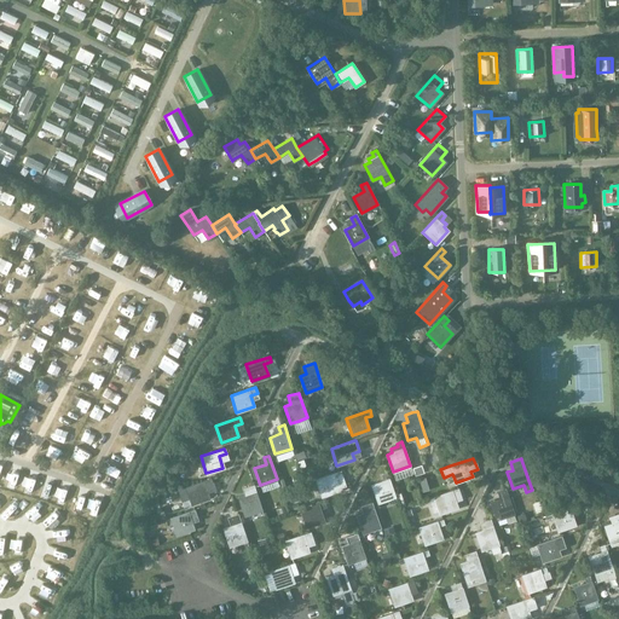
[(340,472),(316,479),(322,496),(337,490),(340,490),(340,486),(343,485),(340,472)]
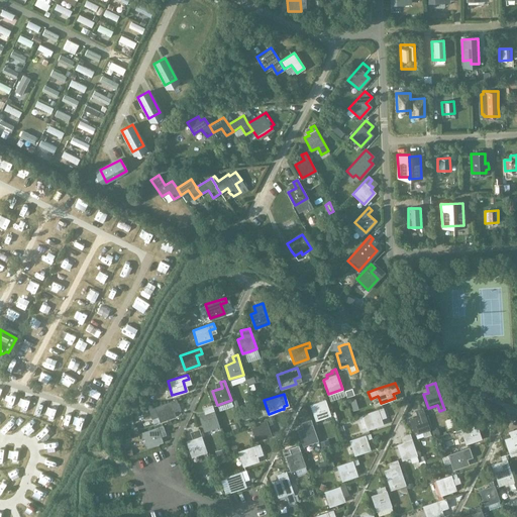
[(320,402),(311,405),(316,419),(330,414),(323,395),(318,396),(320,402)]
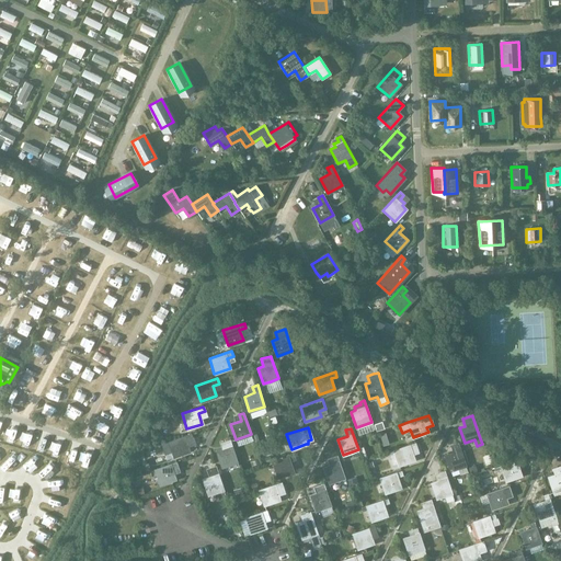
[(168,442),(173,457),(189,451),(186,446),(194,443),(192,437),(191,438),(190,434),(168,442)]
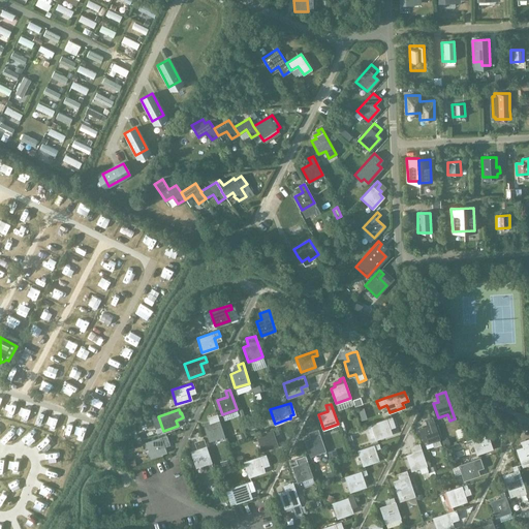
[(214,423),(205,426),(209,440),(223,435),(217,415),(212,416),(214,423)]
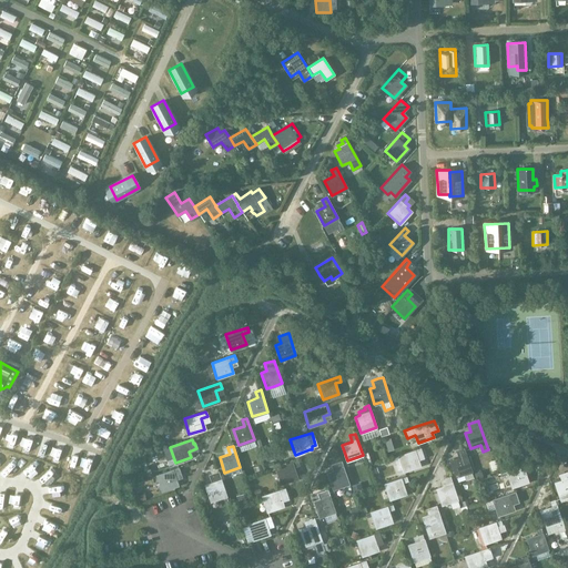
[(419,466),(416,455),(422,454),(421,448),(398,456),(404,472),(419,466)]
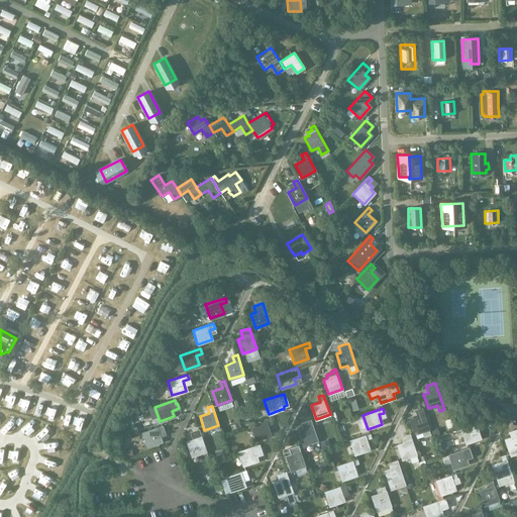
[(417,417),(410,420),(415,434),(429,429),(422,409),(418,411),(415,412),(417,417)]
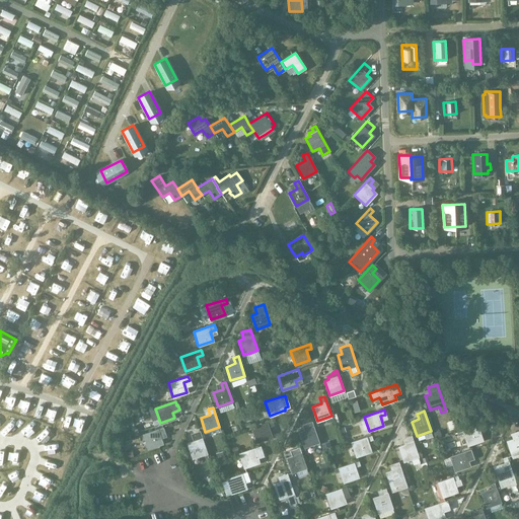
[(271,437),(268,427),(274,425),(272,421),(252,427),(256,441),(271,437)]
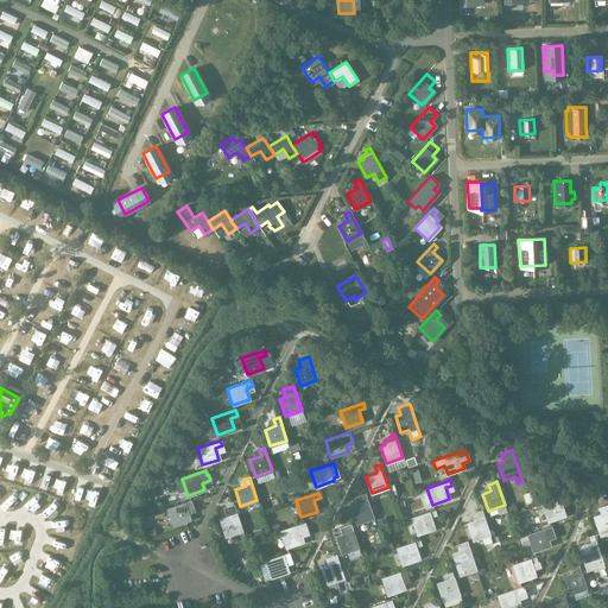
[(356,505),(350,507),(356,524),(373,518),(365,494),(360,496),(361,499),(355,501),(356,505)]
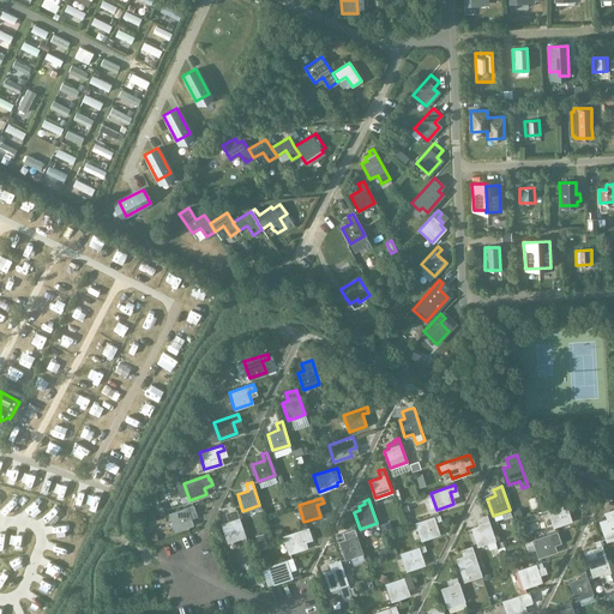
[(570,521),(566,510),(572,507),(571,501),(547,510),(553,527),(570,521)]
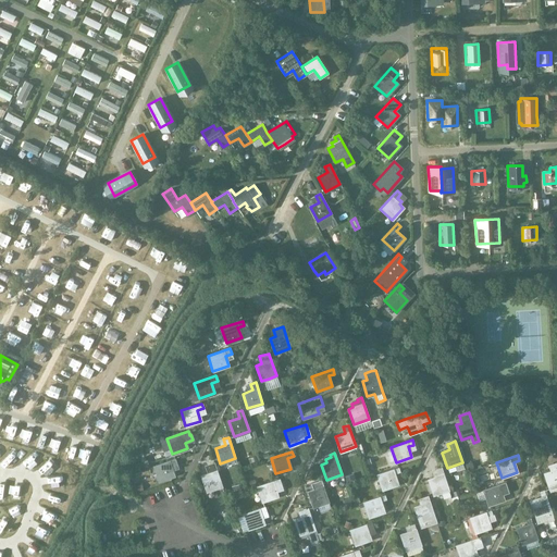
[(173,475),(170,466),(176,463),(175,458),(153,466),(158,481),(173,475)]
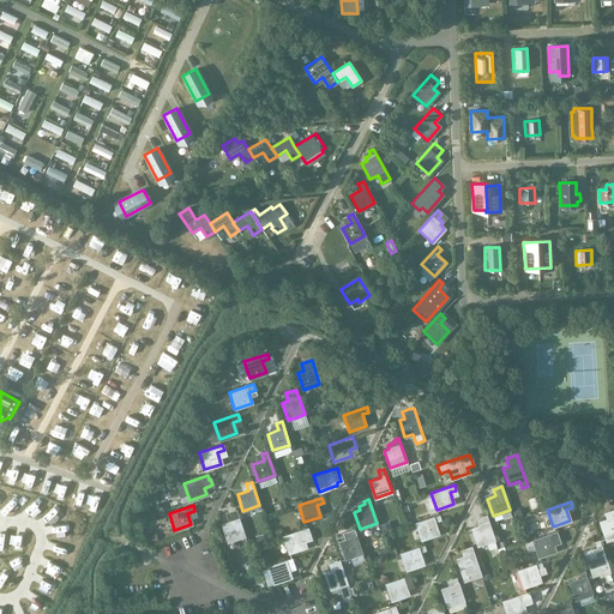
[(613,535),(613,509),(609,511),(611,515),(599,519),(606,539),(613,535)]
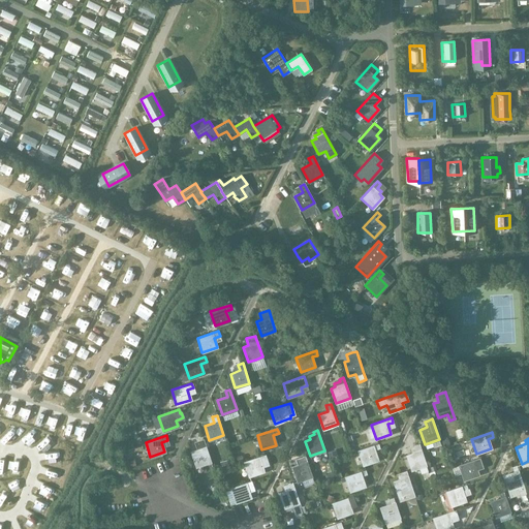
[(198,450),(191,453),(196,466),(211,462),(204,441),(199,443),(196,444),(198,450)]
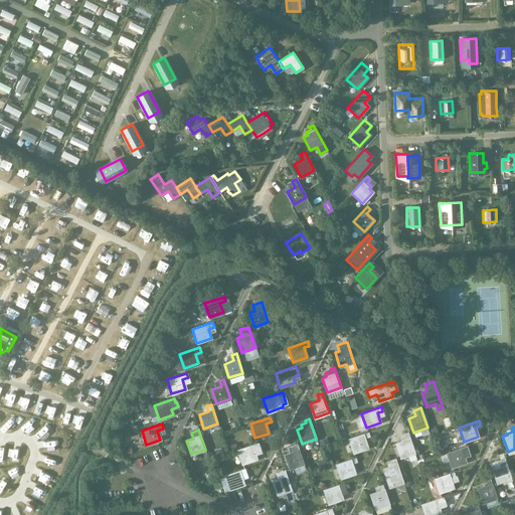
[(368,448),(365,439),(370,437),(368,432),(349,439),(353,453),(368,448)]
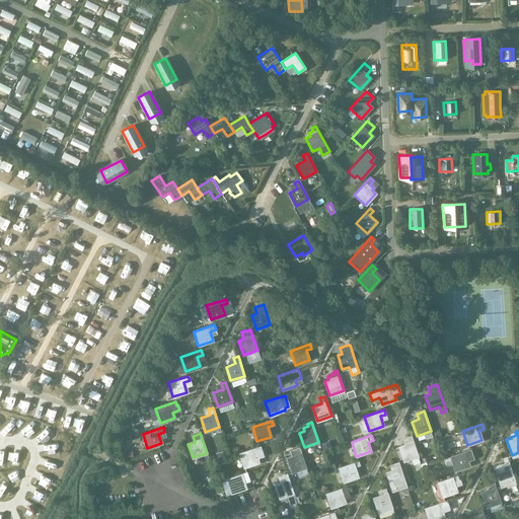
[(403,445),(399,447),(403,461),(419,456),(412,437),(411,435),(406,437),(408,440),(402,442),(403,445)]
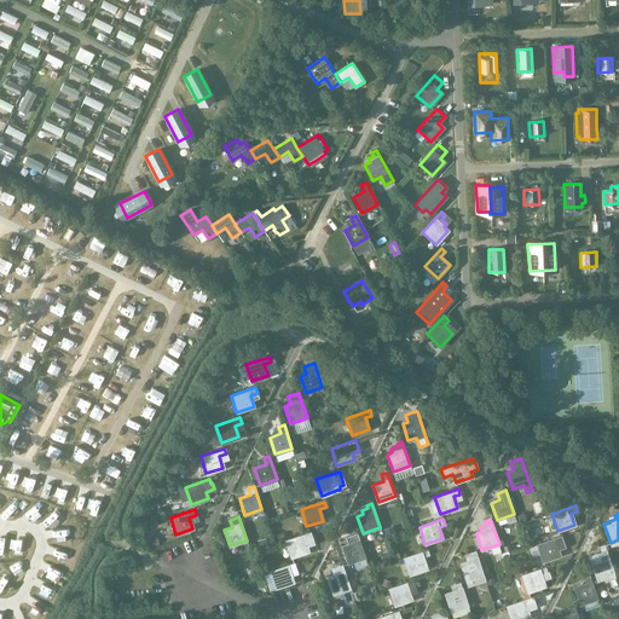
[(308,551),(304,541),(311,538),(310,532),(285,541),(291,557),(308,551)]
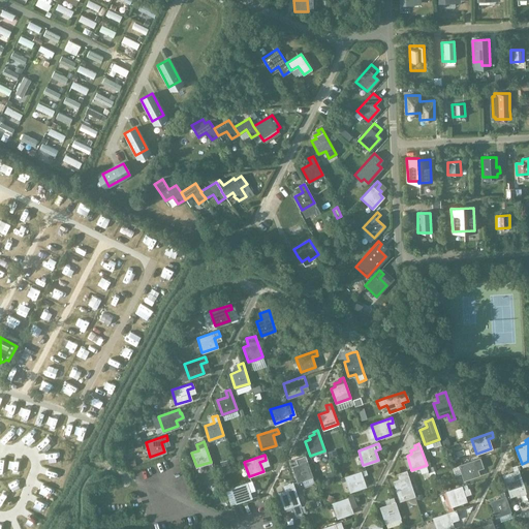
[(297,465),(292,467),(298,481),(312,476),(305,457),(305,456),(294,459),(297,465)]
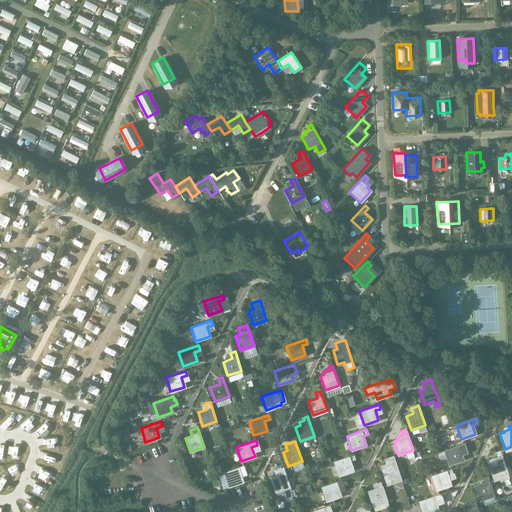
[(449,464),(463,459),(461,455),(467,453),(464,443),(444,450),(449,464)]
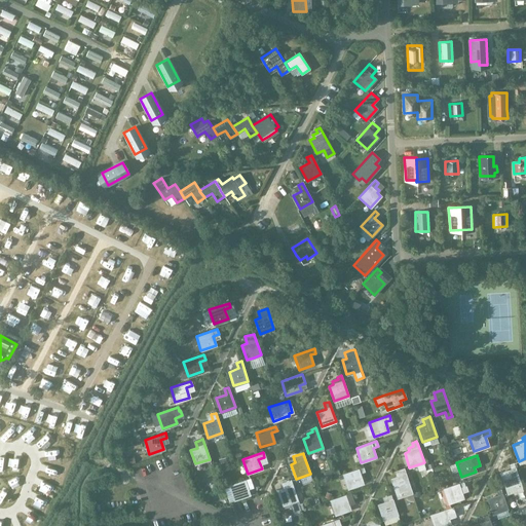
[(501,474),(506,488),(514,485),(517,493),(523,490),(520,483),(514,462),(509,464),(511,471),(501,474)]
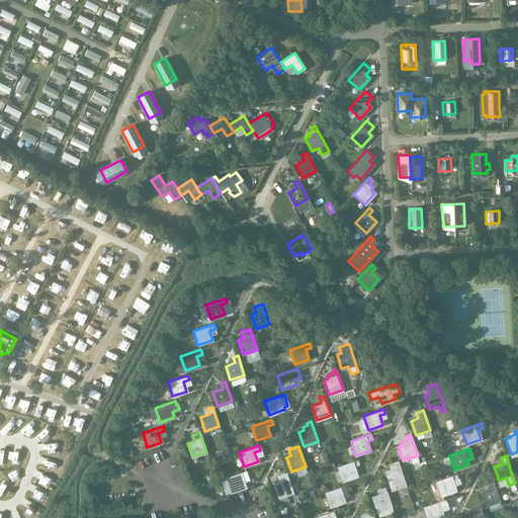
[(357,476),(354,466),(360,464),(358,459),(338,466),(343,481),(357,476)]
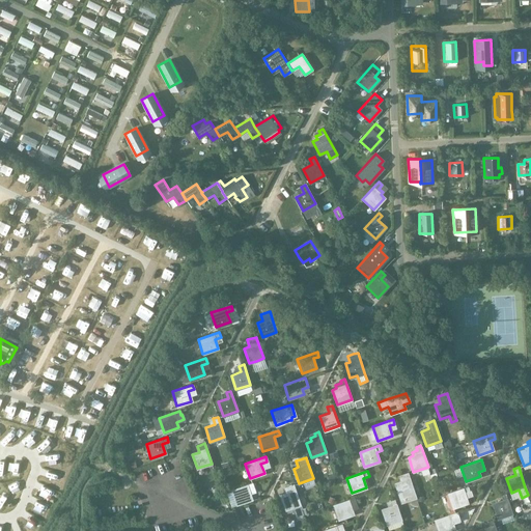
[(400,482),(395,483),(400,499),(410,496),(411,499),(416,498),(415,494),(408,473),(402,475),(403,477),(399,479),(400,482)]
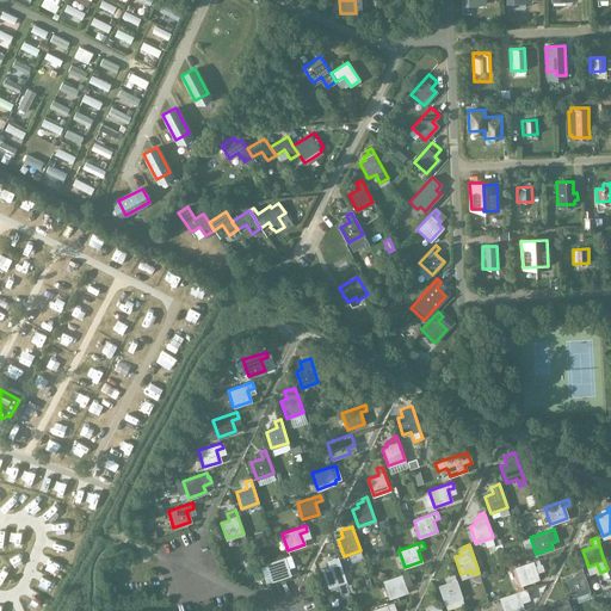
[(289,574),(285,563),(291,561),(290,556),(266,563),(272,580),(289,574)]
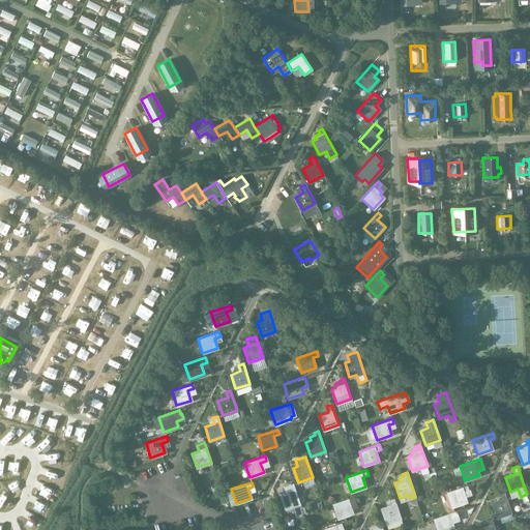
[(286,493),(281,494),(287,512),(293,510),(295,519),(302,516),(302,514),(303,513),(293,483),(291,484),(290,483),(288,484),(289,484),(284,487),(286,493)]
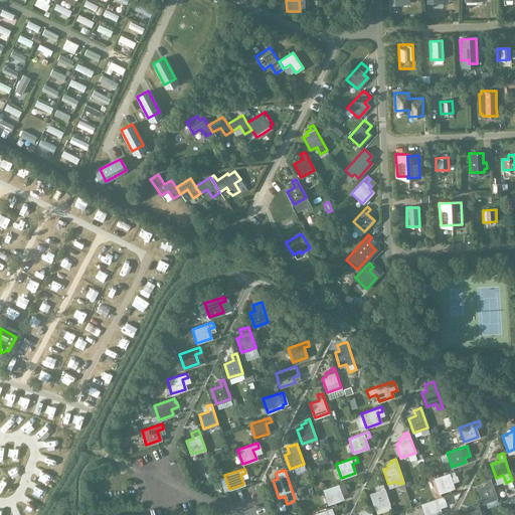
[(453,488),(450,478),(456,476),(454,472),(434,479),(439,493),(453,488)]
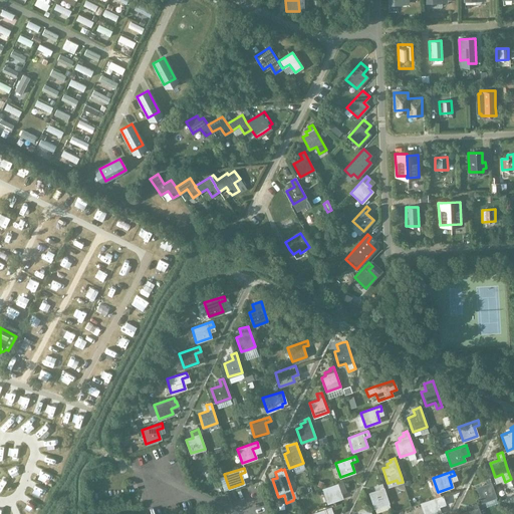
[(487,485),(477,488),(482,502),(496,497),(490,478),(485,479),(487,485)]
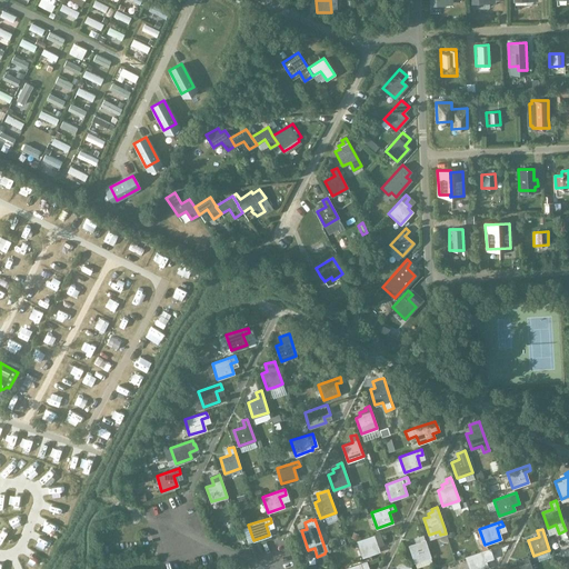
[(378,551),(375,541),(381,539),(379,533),(358,541),(362,557),(378,551)]
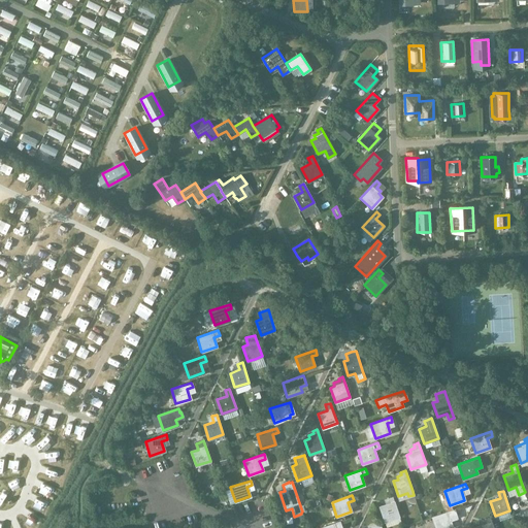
[(390,504),(381,507),(385,522),(399,518),(393,497),(388,498),(390,504)]
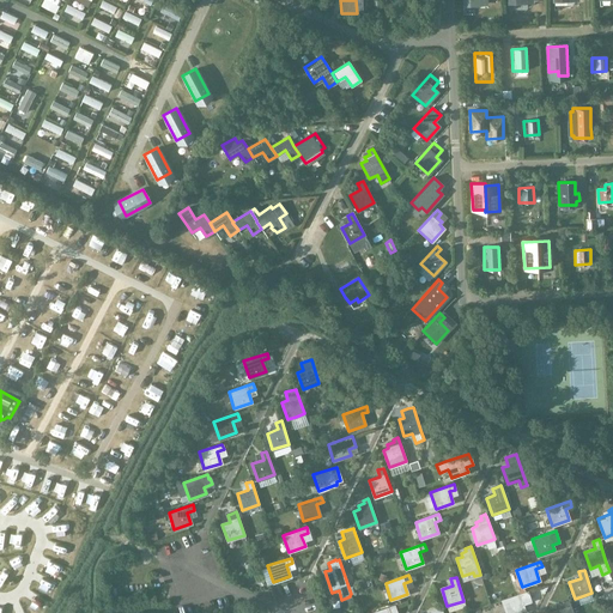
[(502,600),(505,612),(517,612),(525,611),(521,604),(529,601),(526,592),(502,600)]
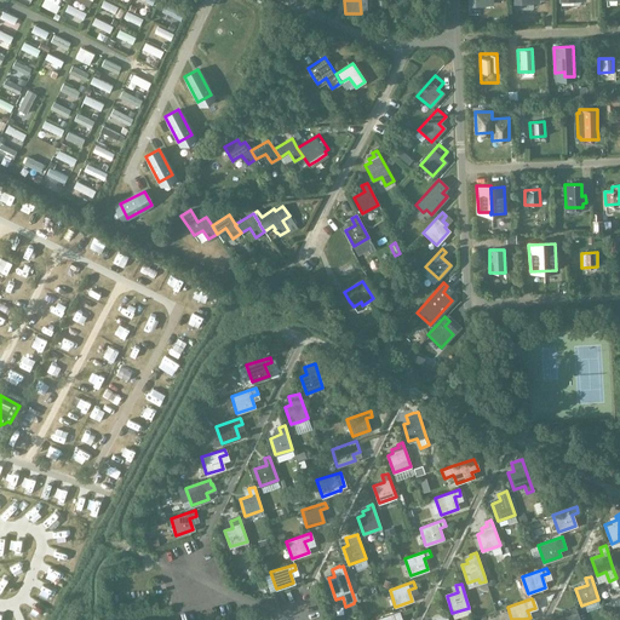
[(572,615),(561,619),(579,619),(575,607),(569,609),(572,615)]
